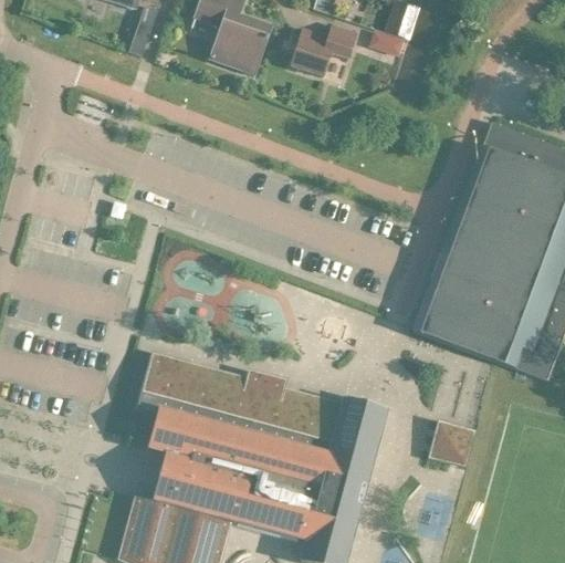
[(210,58),(254,73),(271,24),(239,13),(243,0),(200,0),(195,16),(221,24),(210,58)]
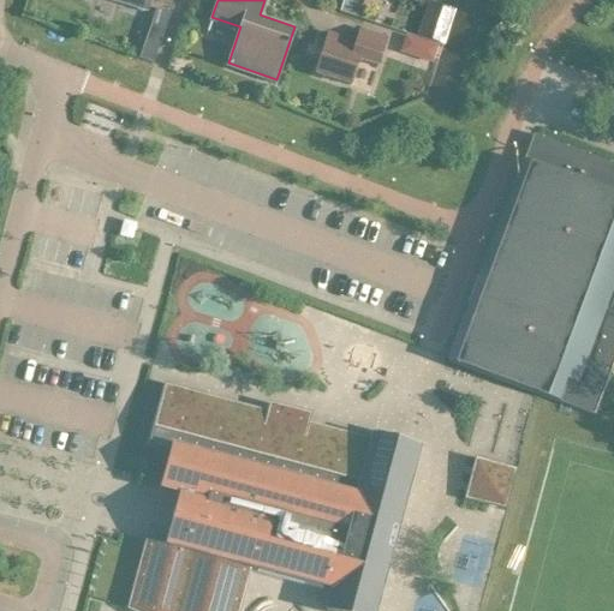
[(316,70),(351,82),(359,57),(376,63),(386,36),(362,28),(358,40),(329,30),(316,70)]
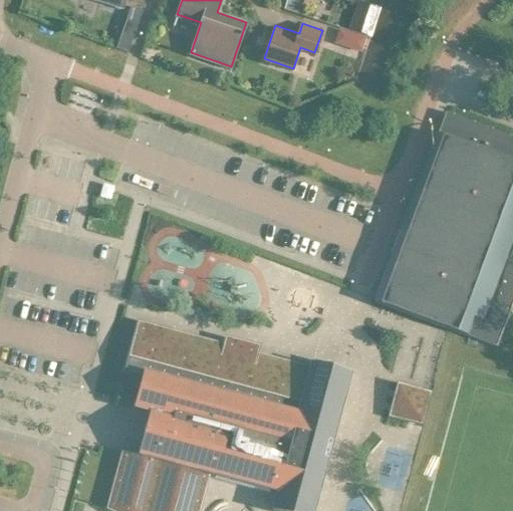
[(121,31),(116,46),(129,50),(134,34),(121,31)]
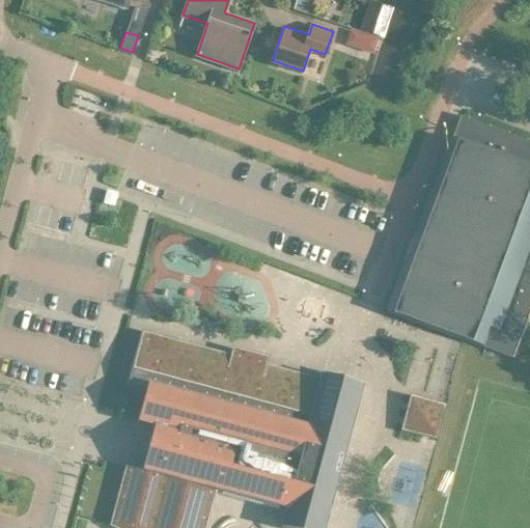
[(453,136),(388,309),(465,337),(514,356),(529,316),(529,138),(463,113),(454,136),(453,136)]
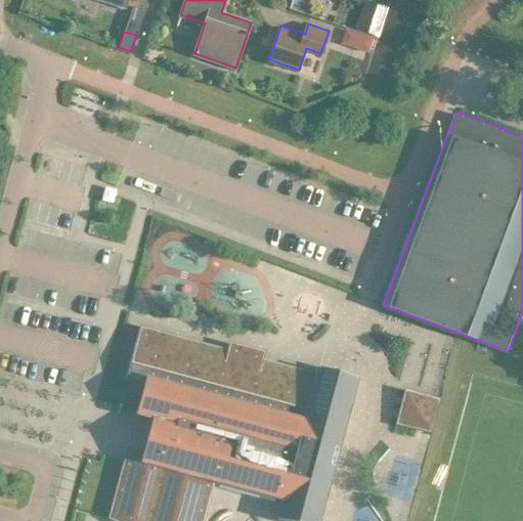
[(102,198),(113,201),(115,192),(116,188),(105,185),(102,198)]
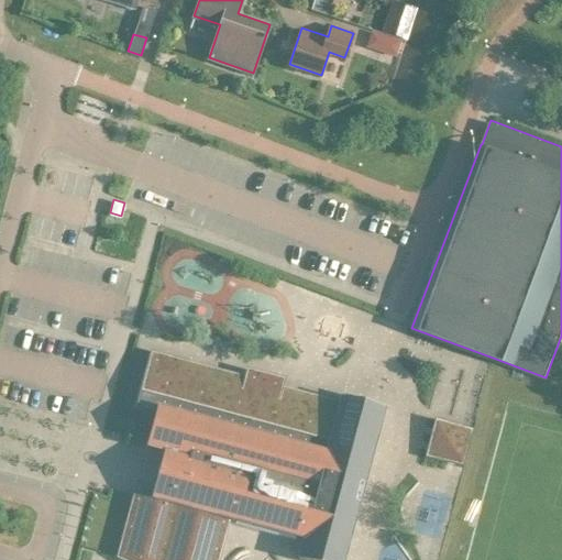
[(151,349),(143,376),(136,402),(157,407),(147,446),(165,450),(162,460),(155,484),(153,496),(135,492),(119,553),(119,555),(132,558),(133,555),(151,559),(217,559),(229,517),(304,537),(298,557),(311,559),(343,559),(385,407),(370,403),(362,401),(353,398),(343,396),(341,395),(340,401),(283,385),(284,381),(256,373),(255,377),(244,374),(152,350),(152,348),(151,348),(151,349)]
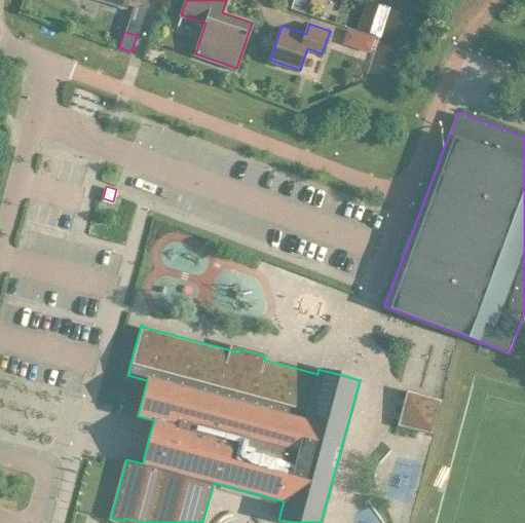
[(406,388),(397,424),(433,434),(442,398),(407,388),(406,388)]
